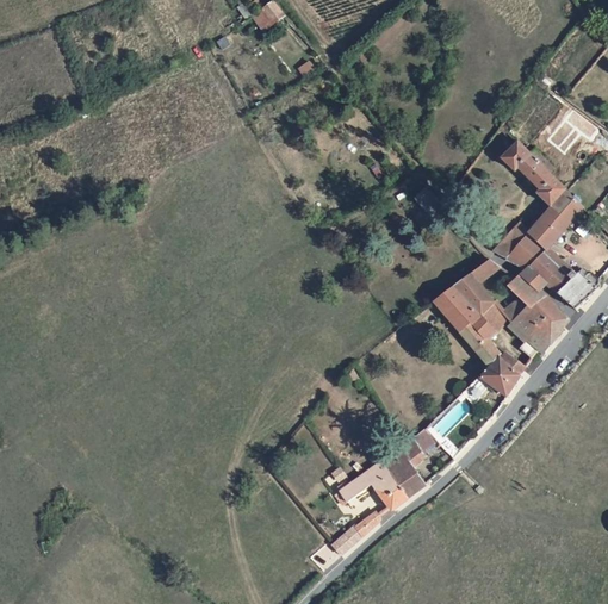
[(526,151),(516,142),(500,157),(512,172),(515,169),(537,192),(535,194),(548,209),(564,190),(546,173),(552,167),(532,147),(526,151)]
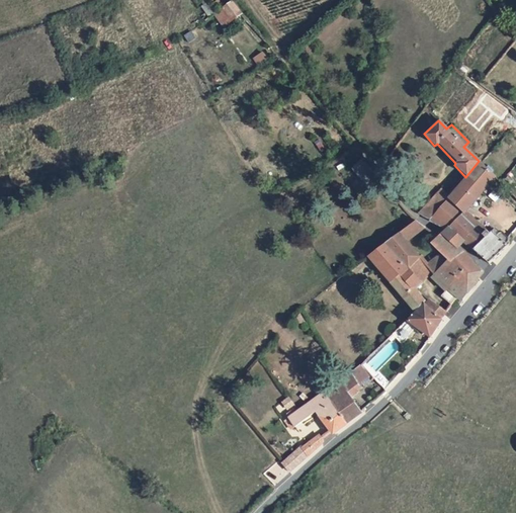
[(381,182),(362,159),(353,165),(371,190),(381,182)]
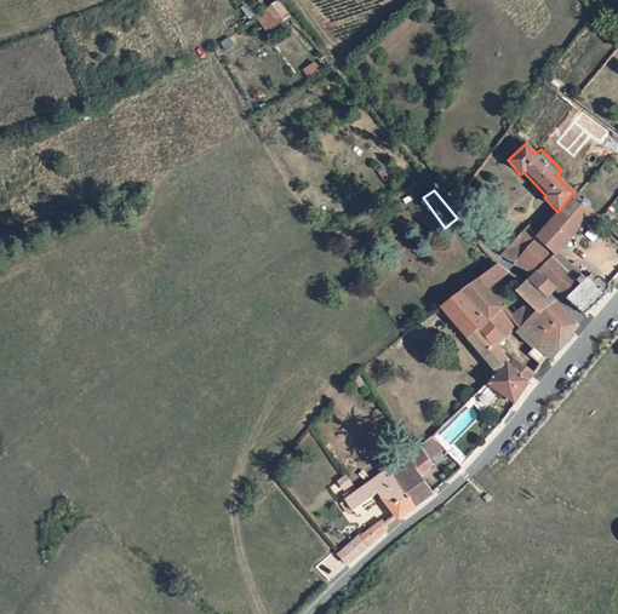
[(588,221),(594,214),(573,193),(558,212),(537,236),(534,239),(553,254),(584,218),(588,221)]
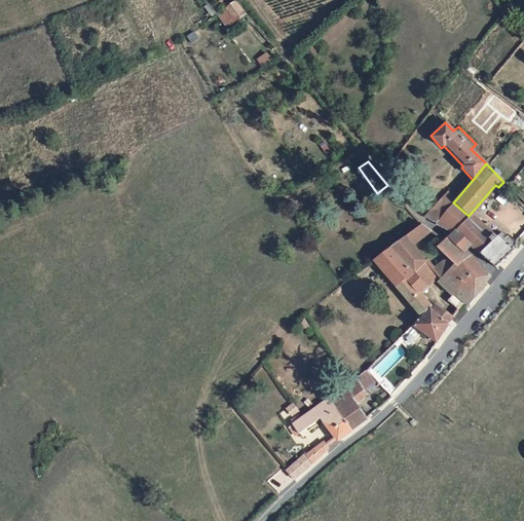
[(453,202),(455,200),(446,191),(423,216),(436,223),(453,202)]
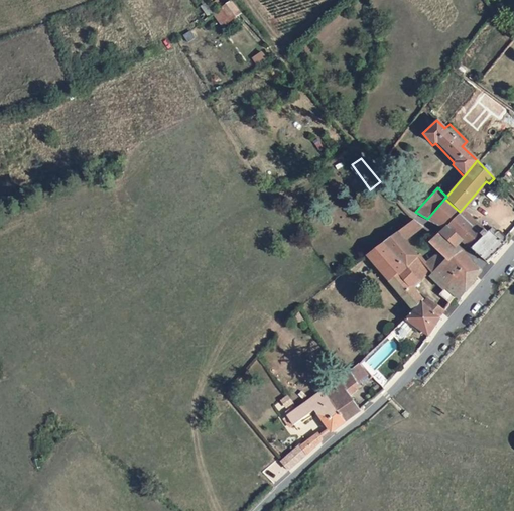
[(481,236),(457,215),(460,212),(444,199),(427,219),(443,226),(440,228),(427,241),(429,243),(428,245),(427,246),(430,249),(432,246),(437,251),(443,256),(446,258),(457,248),(451,241),(453,239),(455,236),(469,248),(481,236)]
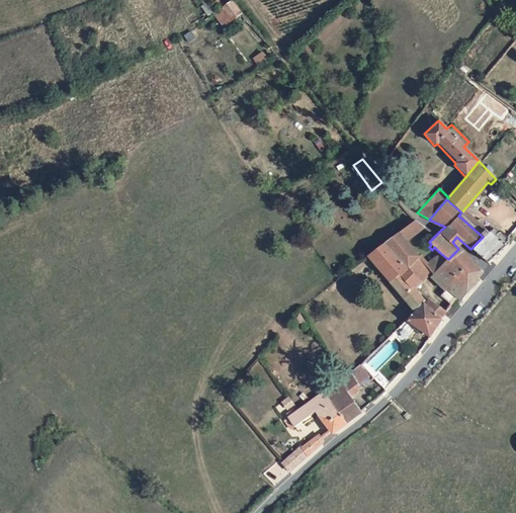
[(483,237),(470,249),(486,263),(506,244),(502,242),(504,239),(504,236),(500,232),(497,232),(495,234),(494,235),(489,231),(487,233),(461,212),(458,216),(483,237)]
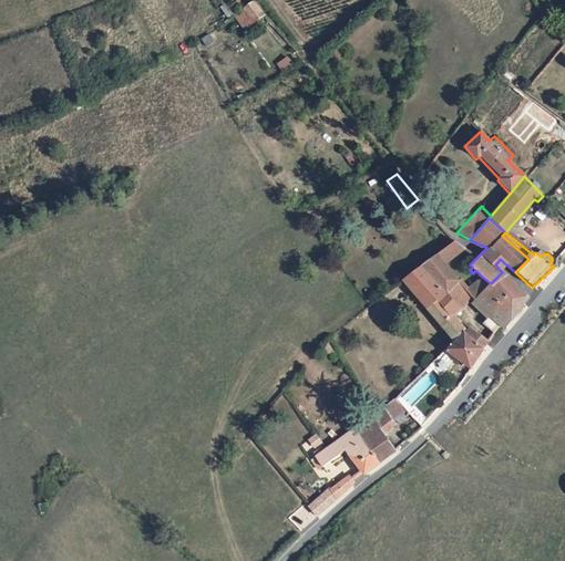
[(454,239),(419,266),(442,293),(454,282),(440,263),(464,246),(454,239)]
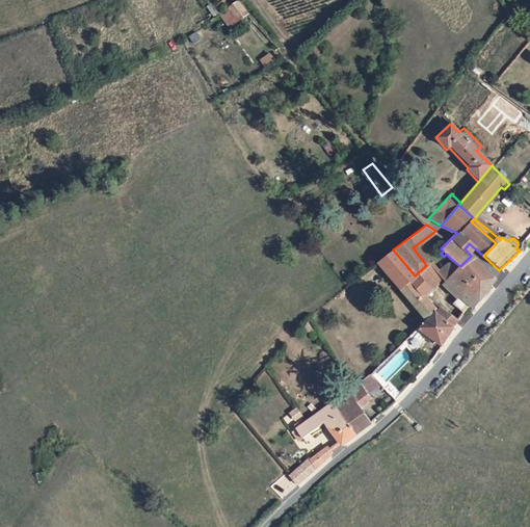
[(426,289),(415,275),(393,249),(385,256),(377,262),(424,320),(432,312),(418,294),(426,289)]
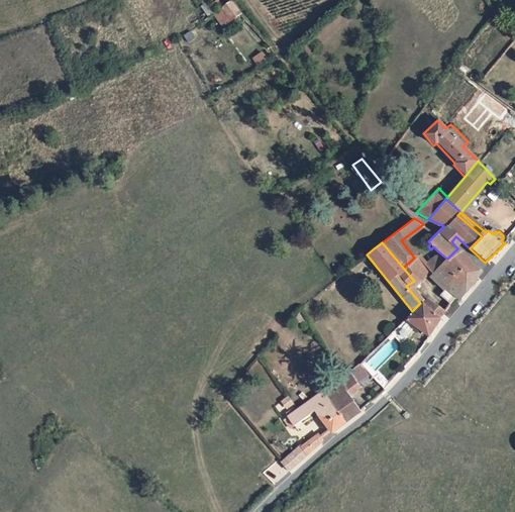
[(475,267),(457,248),(447,259),(459,271),(445,288),(455,297),(459,300),(473,280),(473,277),(477,272),(475,267)]
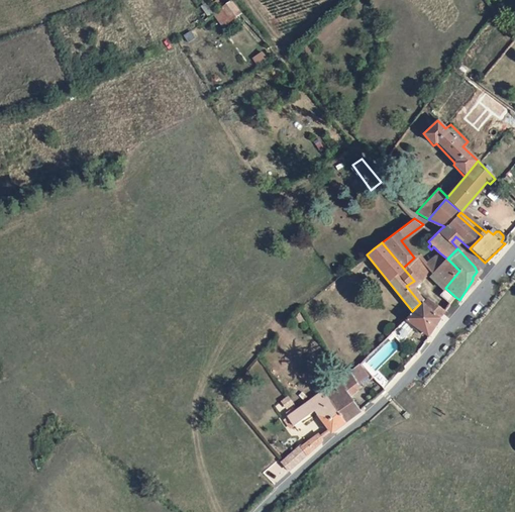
[(438,251),(430,260),(437,266),(444,257),(438,251)]
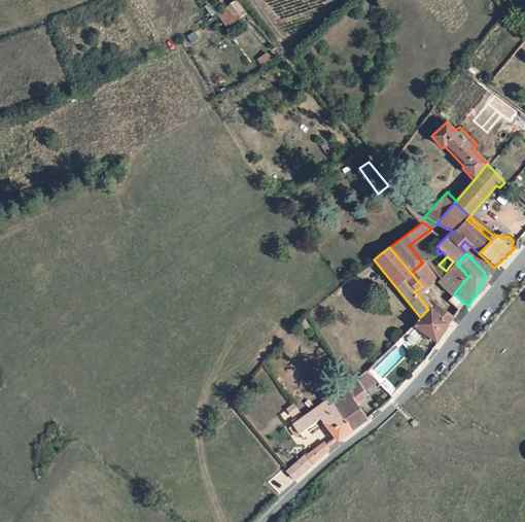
[(468,276),(456,264),(453,262),(446,271),(439,279),(454,293),(468,276)]
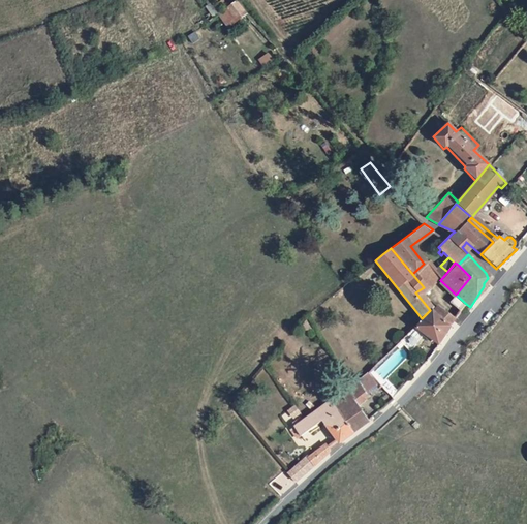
[(412,274),(424,287),(437,277),(433,273),(424,264),(412,274)]
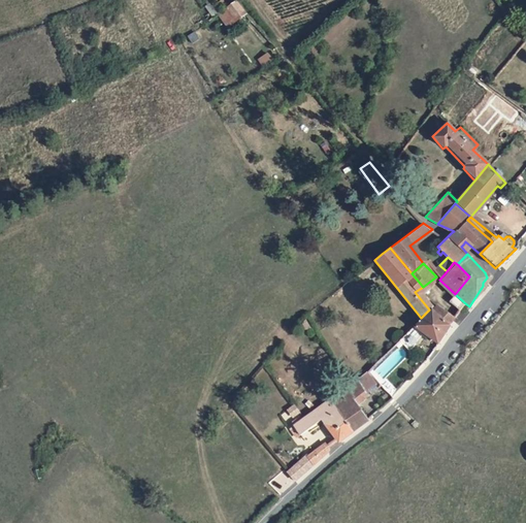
[(439,280),(447,271),(439,265),(432,272),(436,276),(439,280)]
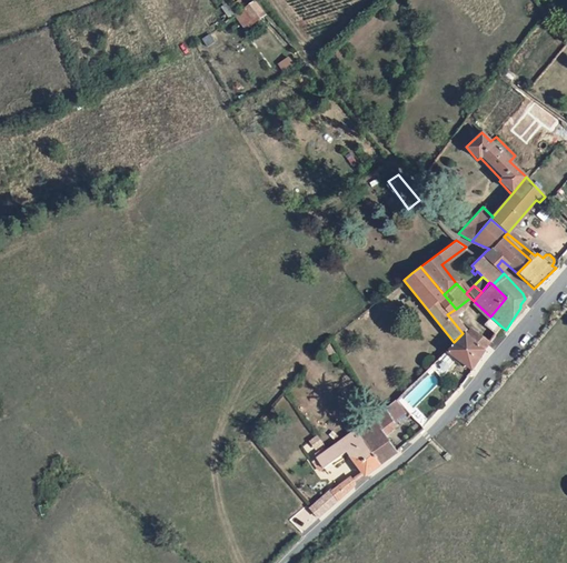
[(495,334),(501,327),(490,317),(484,324),(495,334)]
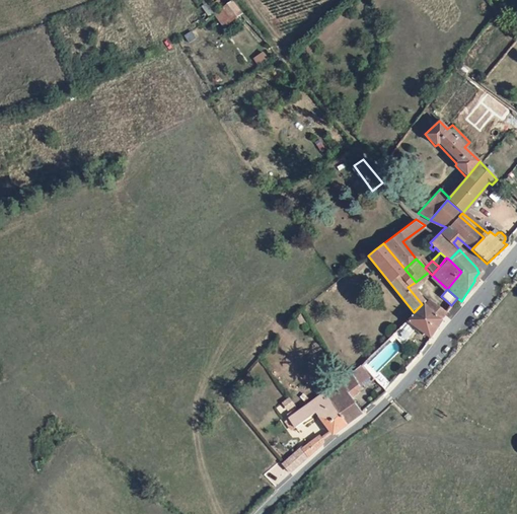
[(442,321),(440,320),(428,310),(422,304),(414,312),(390,335),(397,343),(414,327),(430,339),(442,321)]
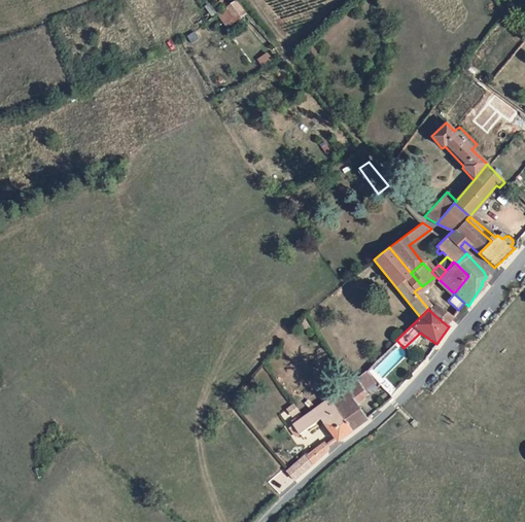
[(453,317),(440,309),(434,315),(447,325),(453,317)]
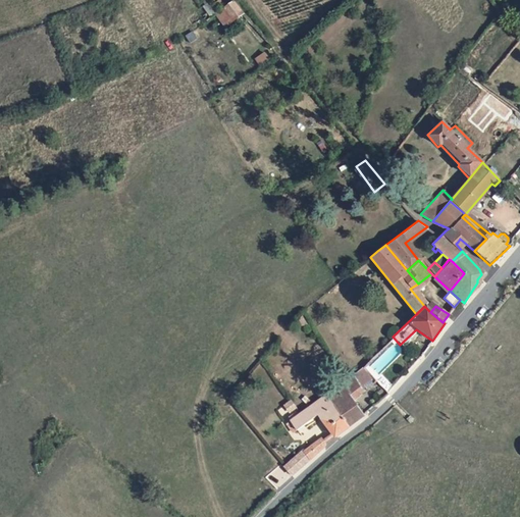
[(376,384),(361,368),(343,381),(340,384),(347,395),(332,406),(348,427),(363,416),(353,402),(371,385),(373,388),(376,384)]
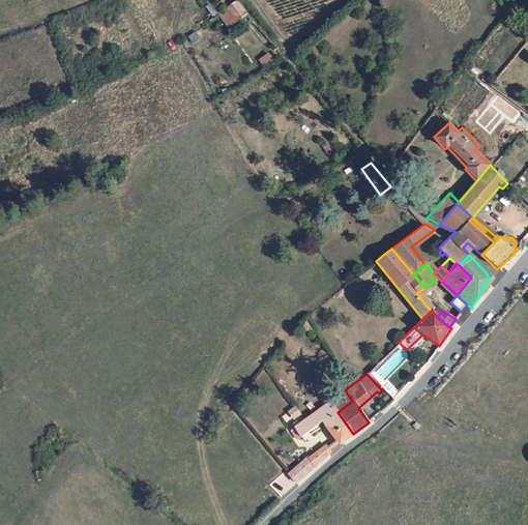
[(352,401),(345,390),(330,401),(338,412),(352,401)]
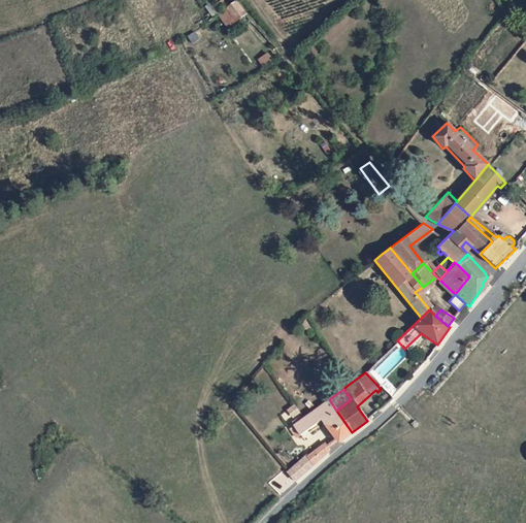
[(329,399),(300,420),(307,429),(323,417),(325,421),(323,423),(336,442),(338,443),(352,432),(336,411),(329,399)]
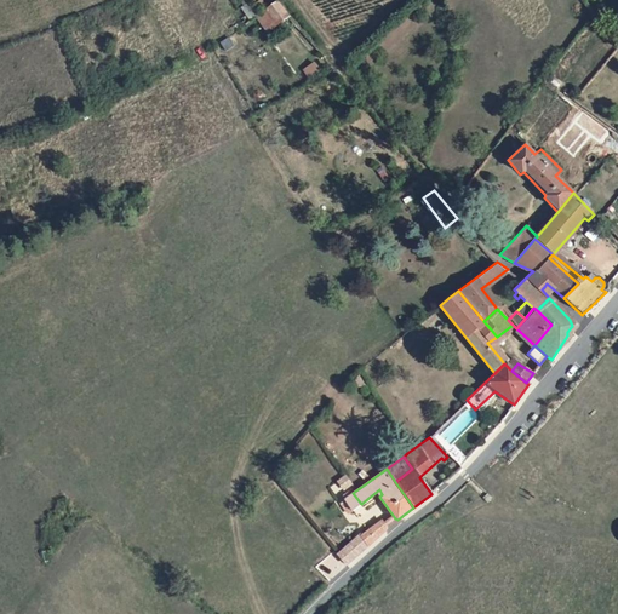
[(444,485),(453,475),(448,470),(438,478),(444,485)]
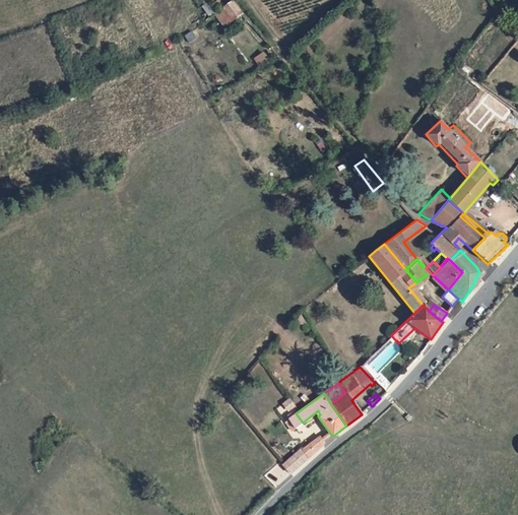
[(316,441),(303,423),(296,413),(286,421),(289,425),(308,448),(316,441)]
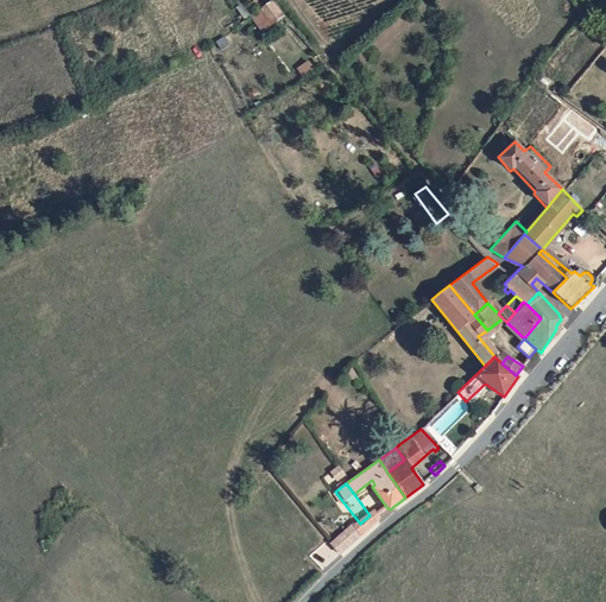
[(370,515),(360,524),(354,530),(360,536),(376,521),(376,517),(373,513),(370,515)]
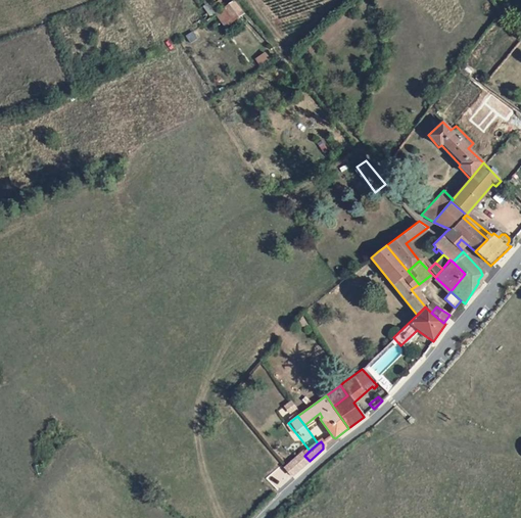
[(266,472),(275,484),(289,473),(280,461),(266,472)]
